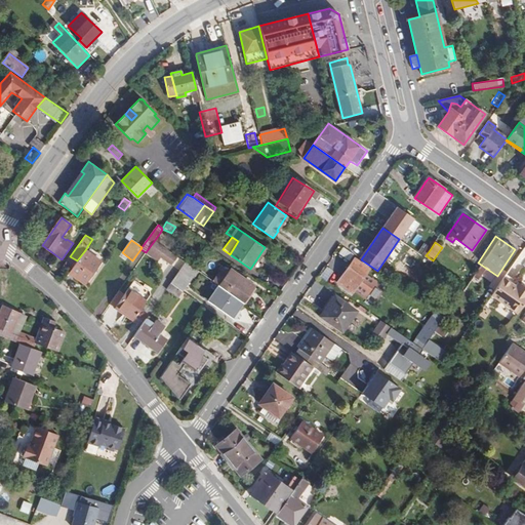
[(153,252),(169,264),(174,256),(158,244),(153,252)]
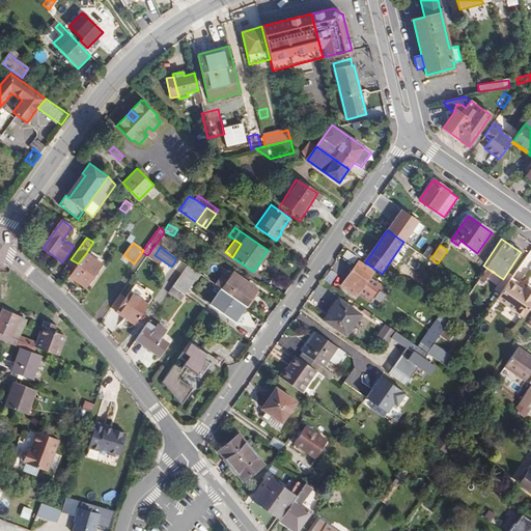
[(429,260),(430,258),(435,253),(425,247),(420,254),(429,260)]
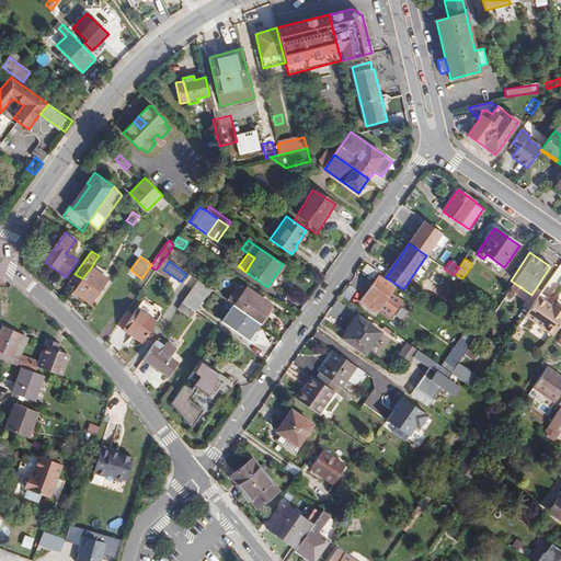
[(91,267),(82,278),(73,292),(91,304),(107,279),(91,267)]
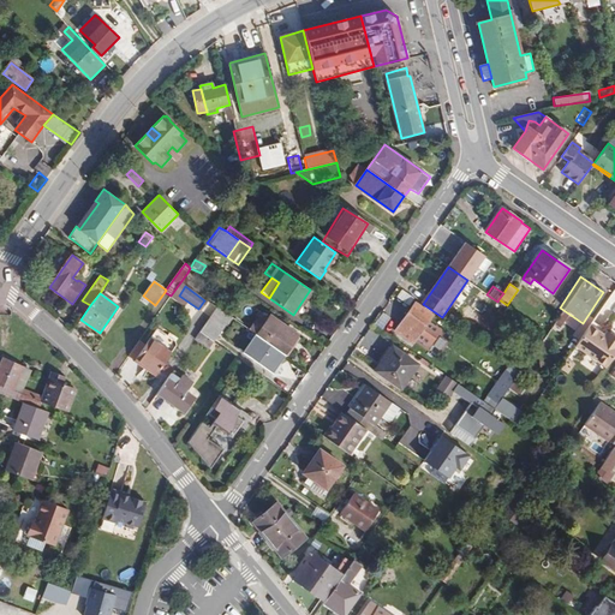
[(90,305),(82,300),(72,314),(81,320),(90,305)]
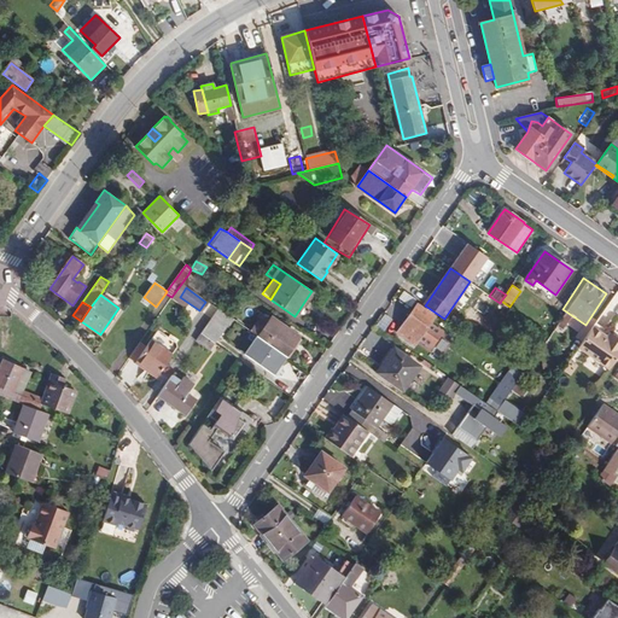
[(415,344),(435,316),(418,304),(398,332),(415,344)]
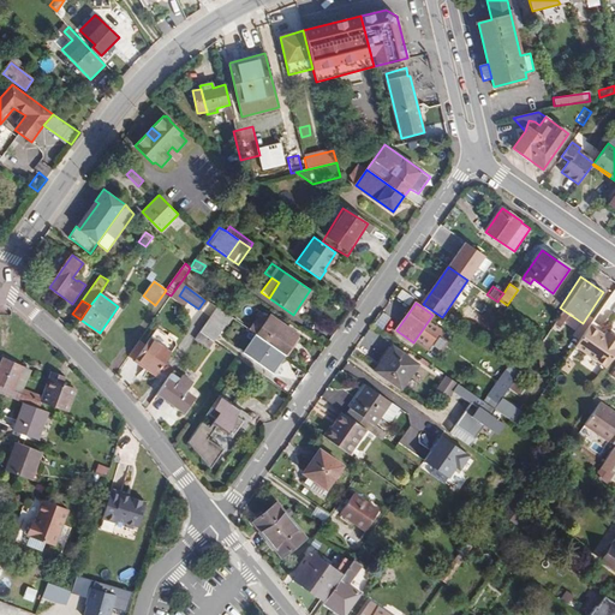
[(218,308),(199,332),(213,341),(231,317),(218,308)]
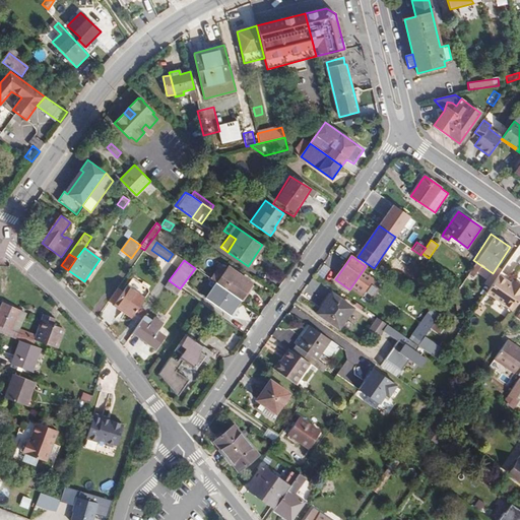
[(229,267),(224,265),(219,271),(216,269),(210,278),(216,283),(229,267)]
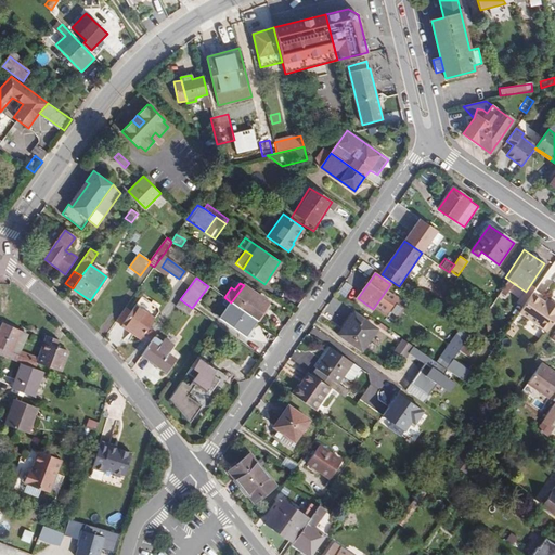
[(244,285),(231,302),(256,320),(270,301),(245,284),(244,285)]
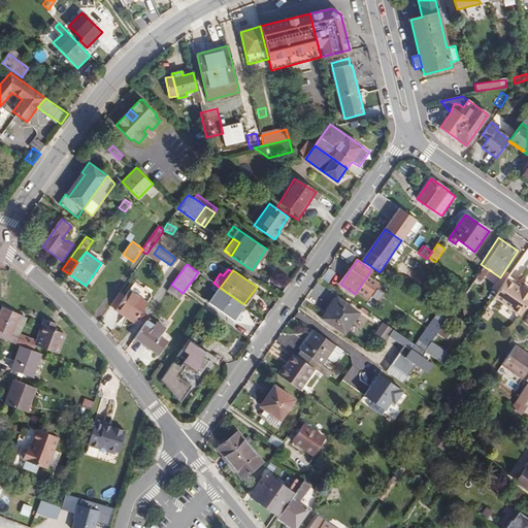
[(488,271),(485,278),(495,282),(497,274),(488,271)]
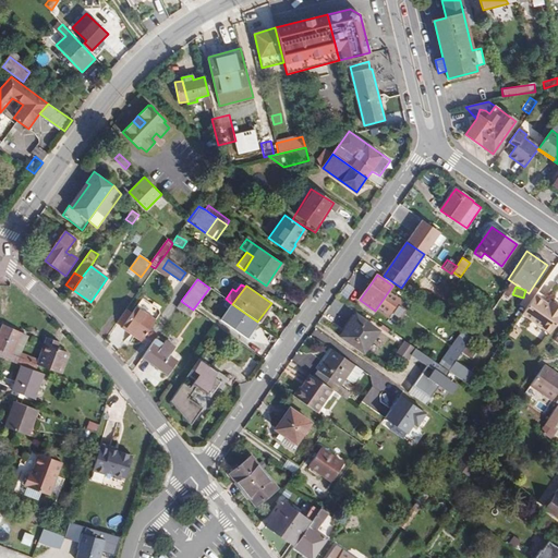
[(535,296),(522,314),(550,334),(557,323),(557,305),(555,303),(552,307),(548,305),(535,296)]
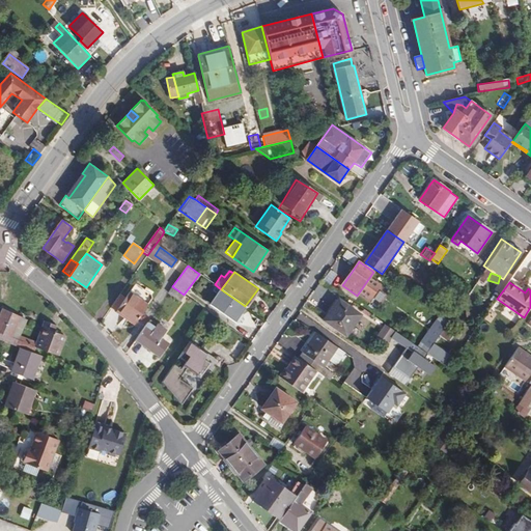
[(185,296),(184,295),(172,286),(167,294),(179,303),(185,296)]
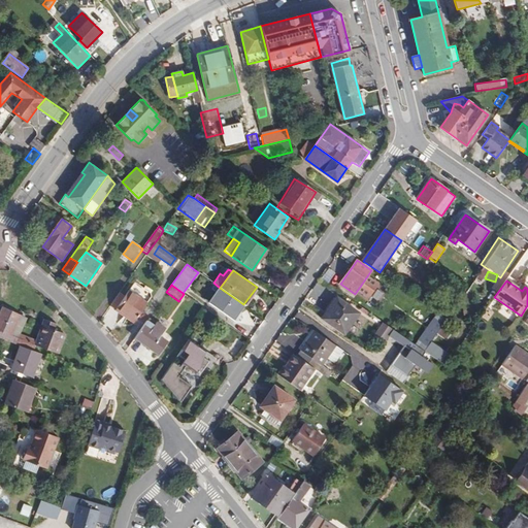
[(233,320),(243,304),(220,288),(209,303),(233,320)]
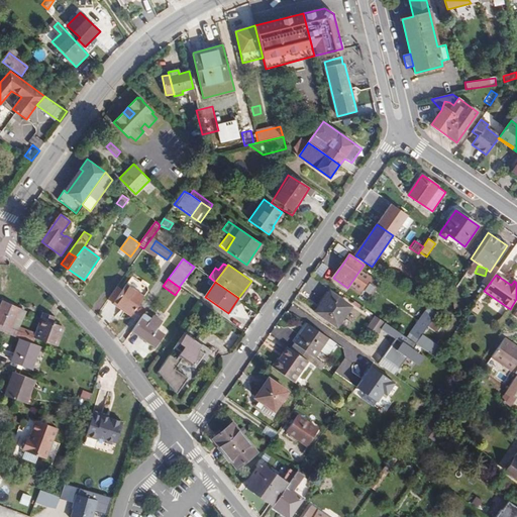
[(131,315),(144,296),(126,283),(113,303),(131,315)]
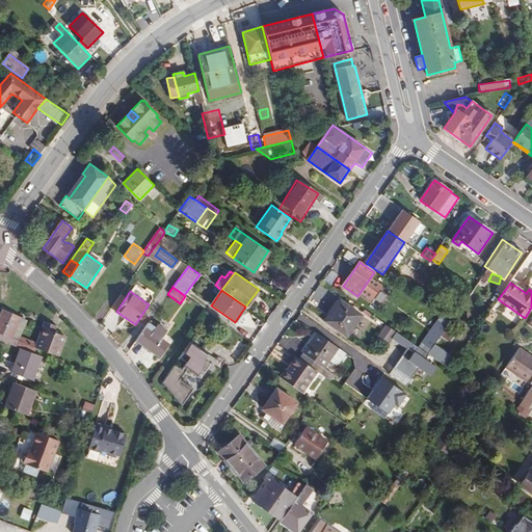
[(189,298),(185,296),(180,303),(184,306),(189,298)]
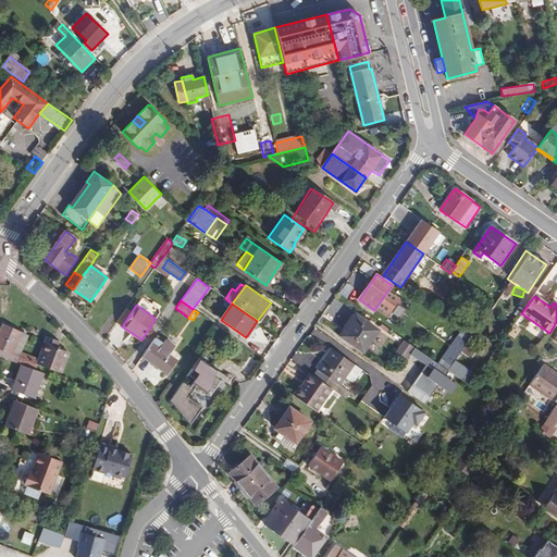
[(363,351),(379,331),(356,314),(341,336),(363,351)]
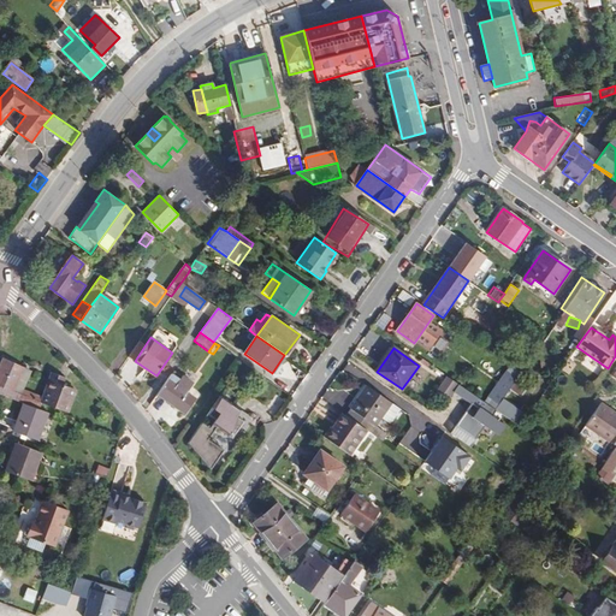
[(3,359),(0,365),(0,394),(12,398),(18,385),(25,369),(3,359)]
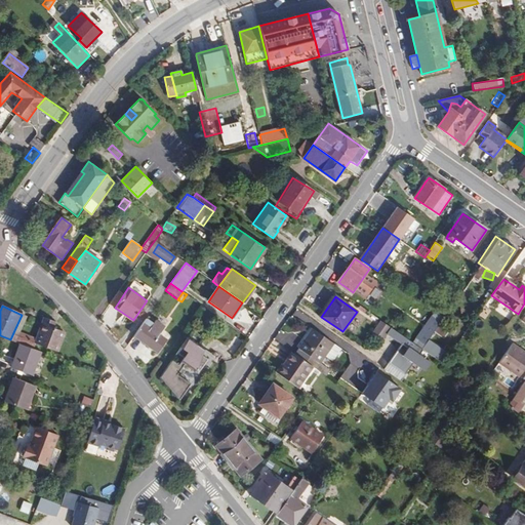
[(28,318),(22,315),(15,328),(22,330),(28,318)]
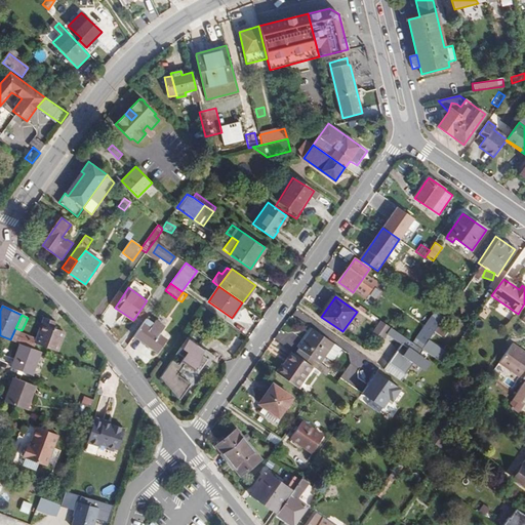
[(22,330),(15,328),(10,339),(21,344),(33,349),(35,344),(57,351),(65,332),(53,328),(56,322),(43,317),(41,323),(43,324),(38,337),(22,330)]
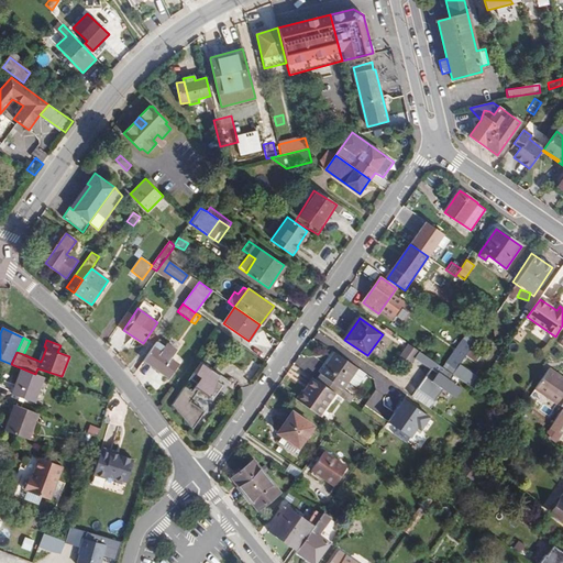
[(461,364),(473,346),(463,340),(446,362),(457,370),(461,364)]
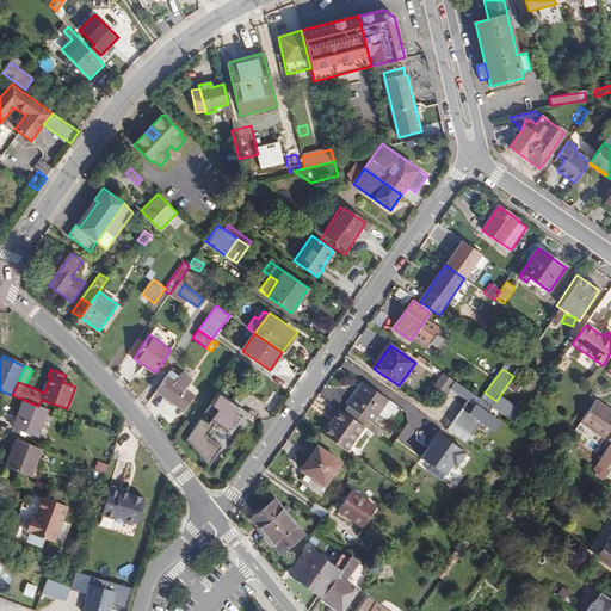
[(185,390),(192,381),(181,372),(178,377),(170,371),(155,392),(184,412),(195,396),(185,390)]
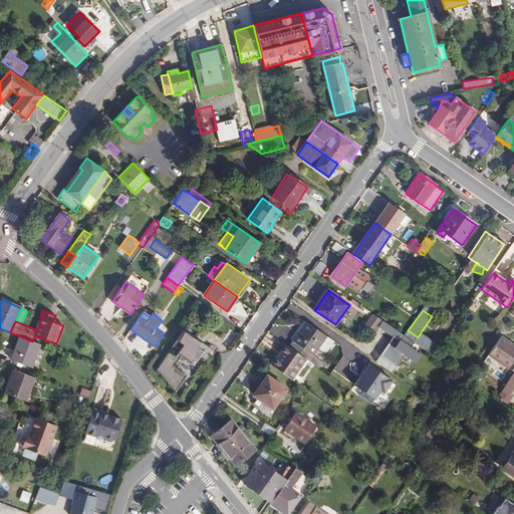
[(361,327),(370,333),(380,319),(371,313),(361,327)]
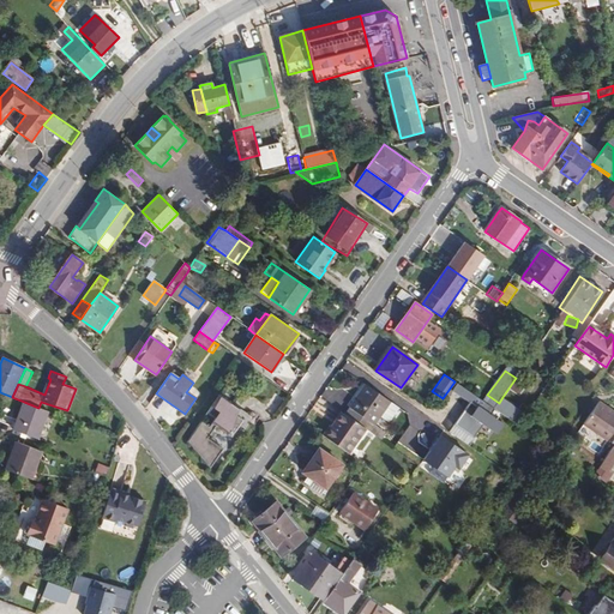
[(349,408),(374,425),(380,416),(391,402),(380,395),(374,390),(366,384),(349,408)]
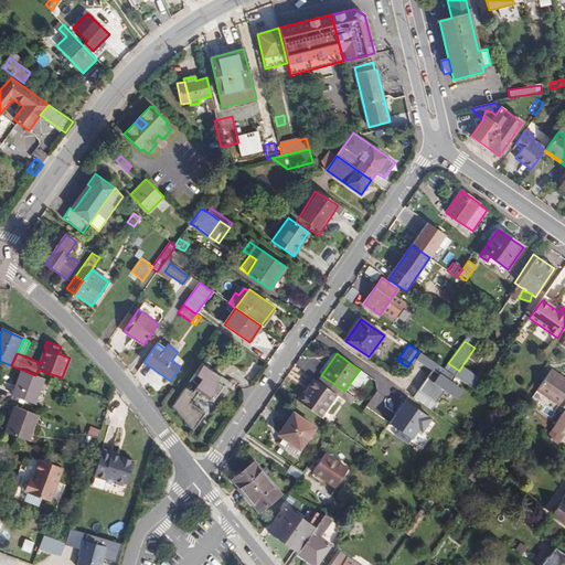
[(223,386),(206,374),(210,369),(202,363),(189,383),(195,387),(192,393),(184,387),(172,405),(180,411),(178,413),(187,418),(184,420),(194,428),(204,414),(191,404),(199,392),(213,402),(223,386)]
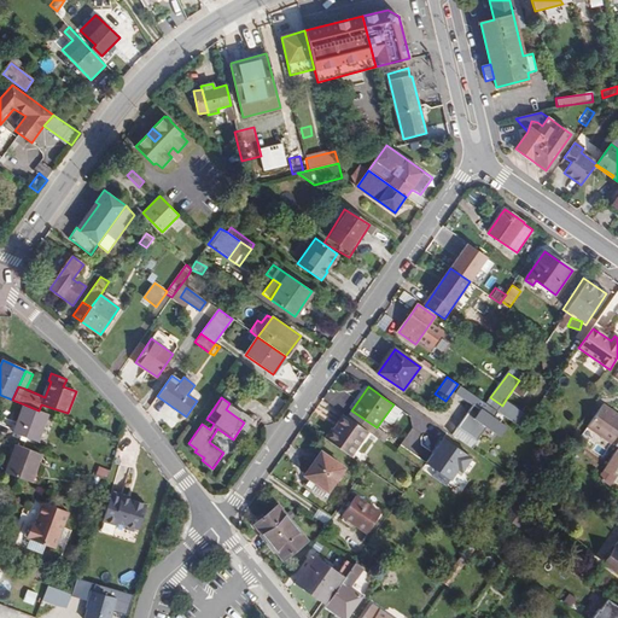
[(477,441),(494,418),(499,410),(478,397),(458,427),(477,441)]
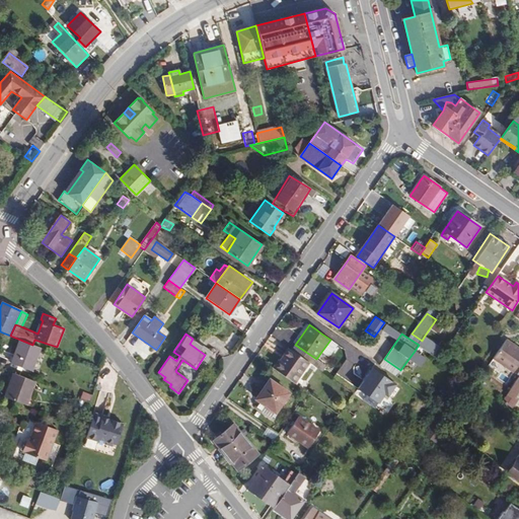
[(419,345),(424,349),(432,355),(440,360),(446,351),(425,336),(422,341),(419,345)]
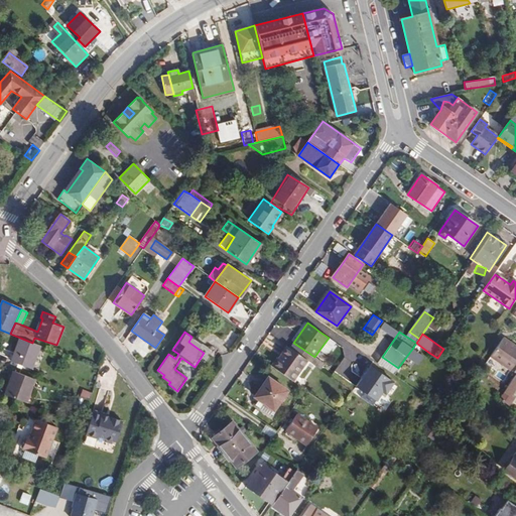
[(32,343),(20,338),(11,362),(18,364),(22,366),(32,369),(40,346),(32,343)]
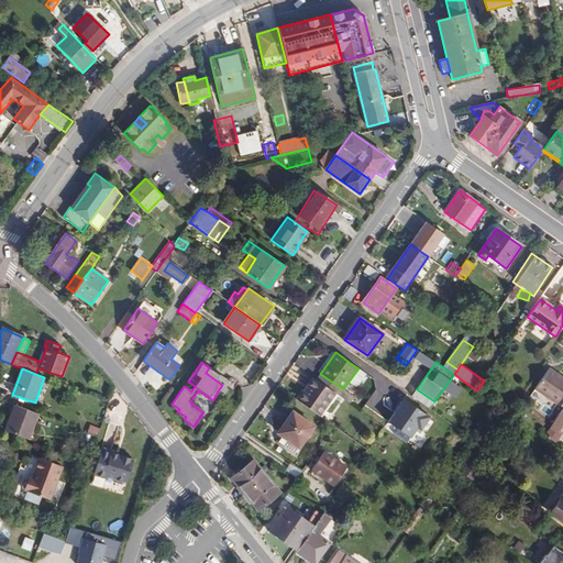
[(366,374),(359,368),(349,382),(357,387),(366,374)]
